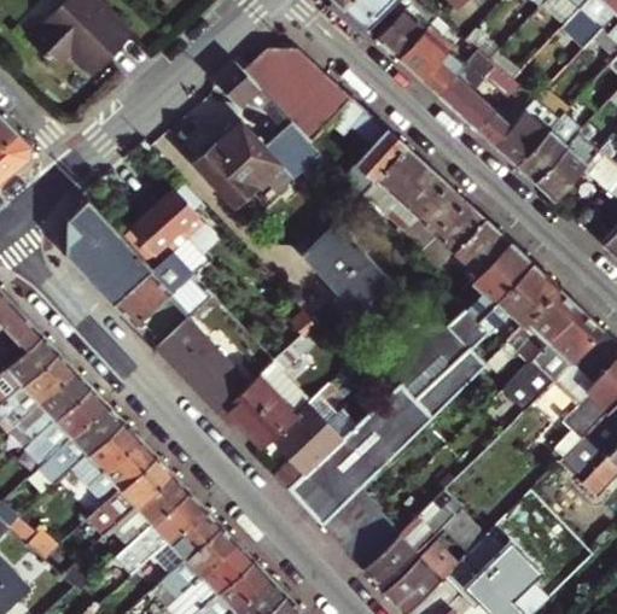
[(53,70),(68,56),(91,77),(129,37),(91,0),(63,0),(38,25),(42,30),(27,45),(53,70)]
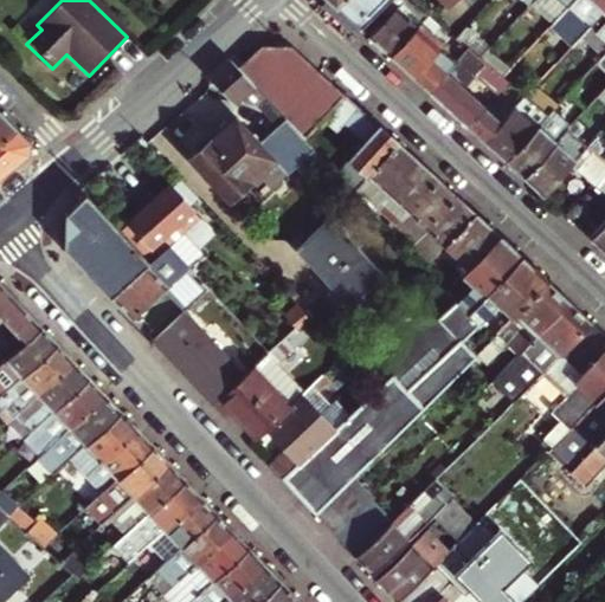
[(329,0),(364,31),(391,0),(329,0)]
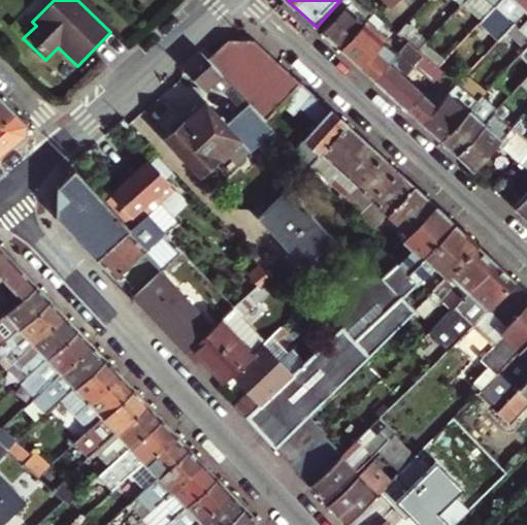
[(344,52),(370,22),(376,15),(357,0),(340,0),(317,27),(344,52)]
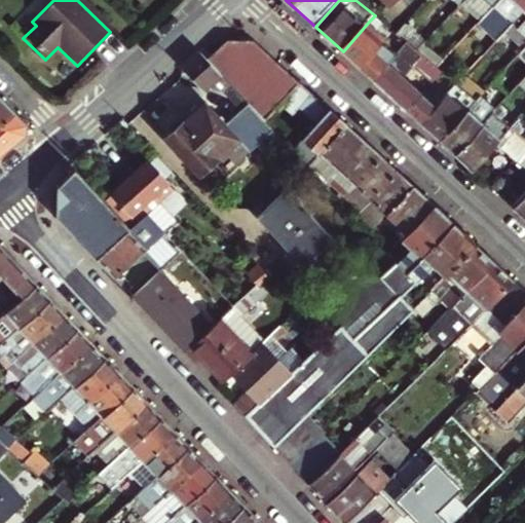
[(448,21),(454,13),(466,0),(455,0),(442,15),(448,21)]
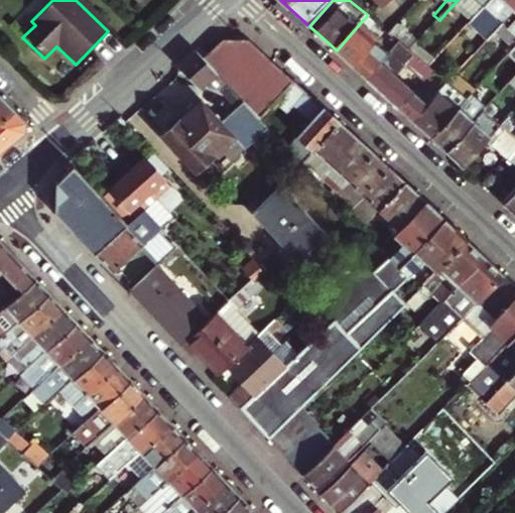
[(480,0),(487,6),(492,0),(458,0),(445,13),(452,19),(461,10),(469,0),(480,0)]
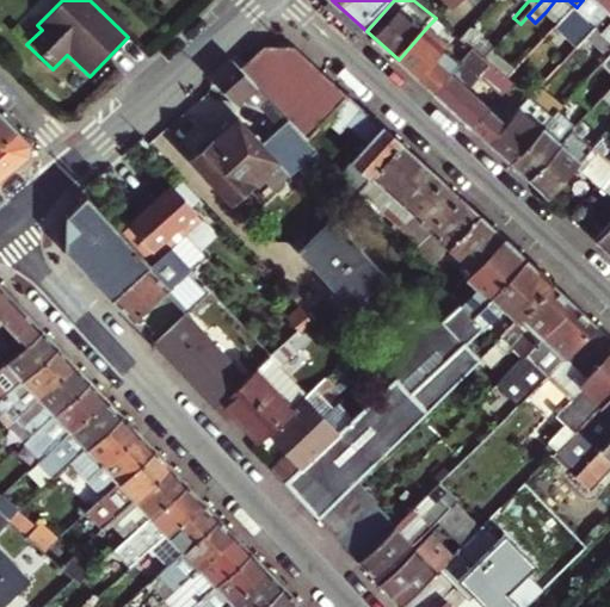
[(555,0),(546,12),(560,25),(568,16),(577,7),(568,0),(555,0)]
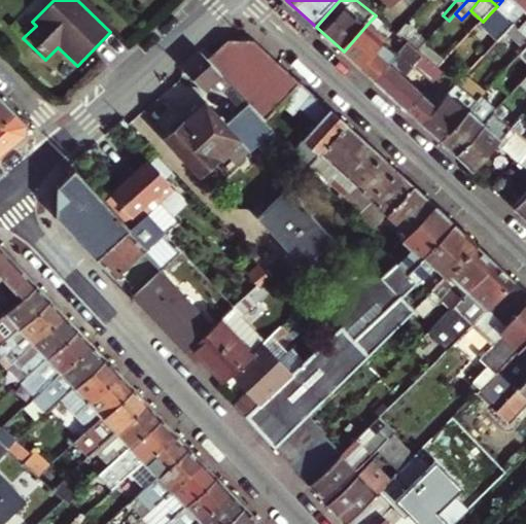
[(525,0),(502,0),(497,6),(517,24),(525,12),(525,0)]
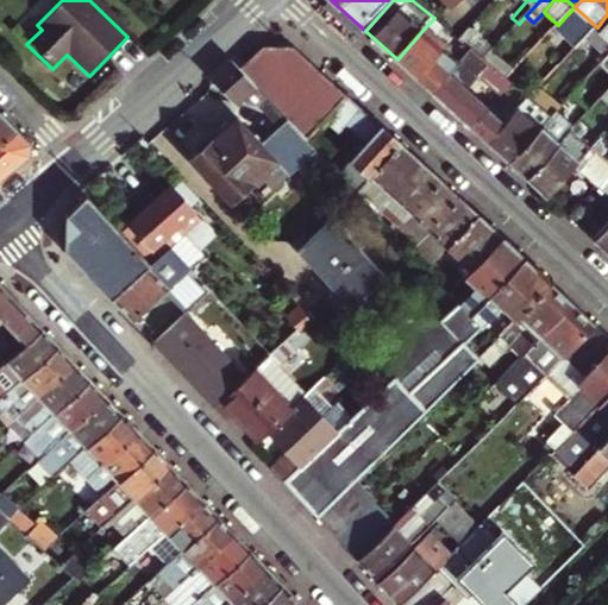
[(597,27),(575,7),(566,16),(581,30),(589,37),(597,27)]
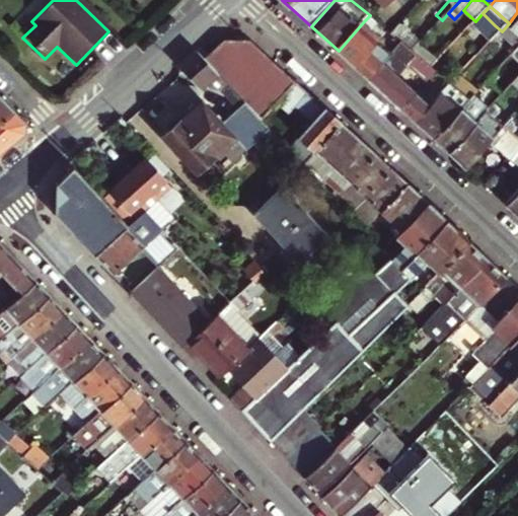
[(501,32),(517,49),(517,12),(509,23),(502,31),(501,32)]
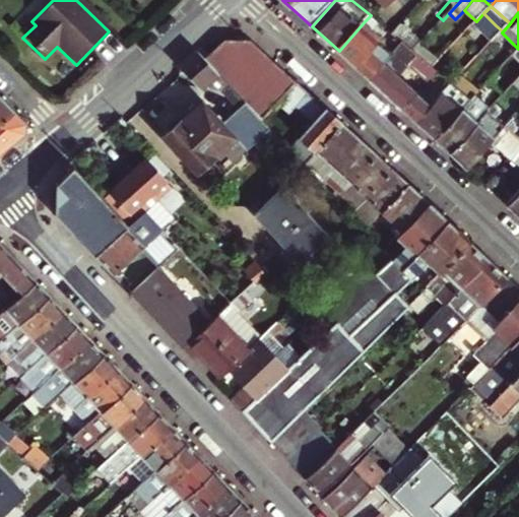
[(365,21),(339,51),(372,80),(398,52),(365,21)]
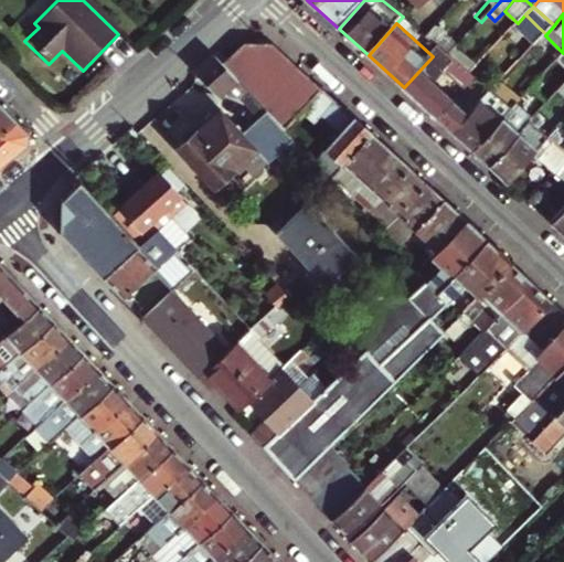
[(440,48),(445,51),(450,56),(458,48),(461,44),(442,25),(431,39),(440,48)]
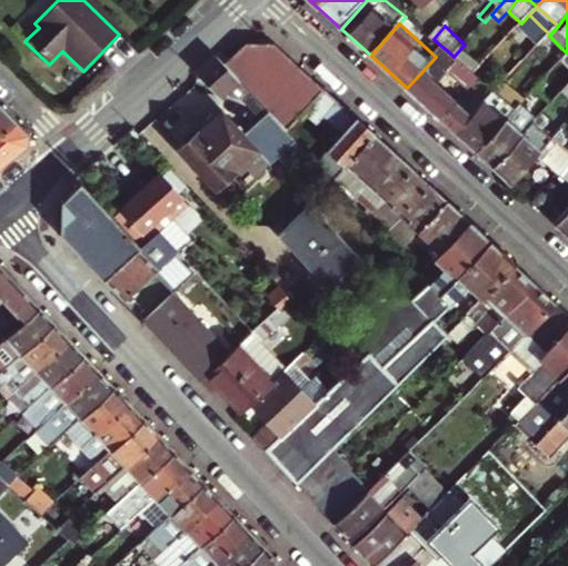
[(518,53),(526,61),(549,36),(550,35),(542,28),(518,53)]
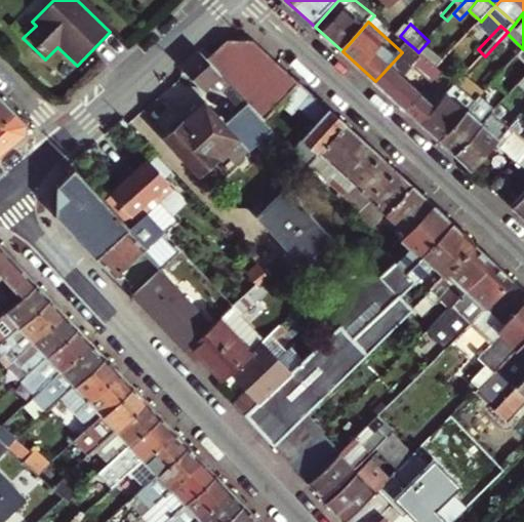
[(234,89),(251,108),(264,121),(299,82),(258,44),(227,45),(208,63),(234,89)]
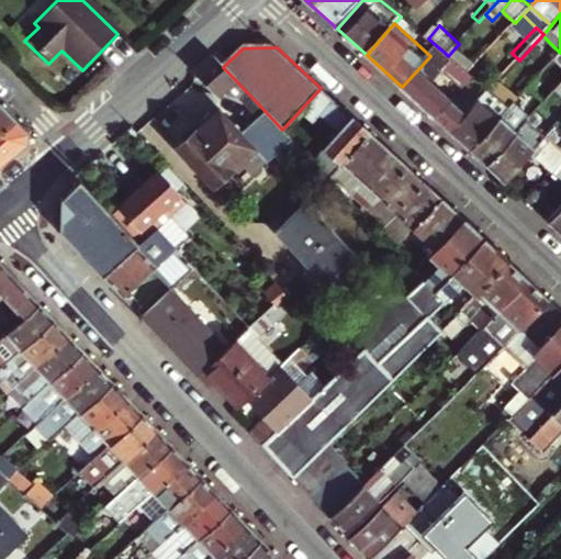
[(430,56),(402,87),(438,121),(456,102),(435,82),(455,62),(448,56),(442,51),(438,47),(430,56)]
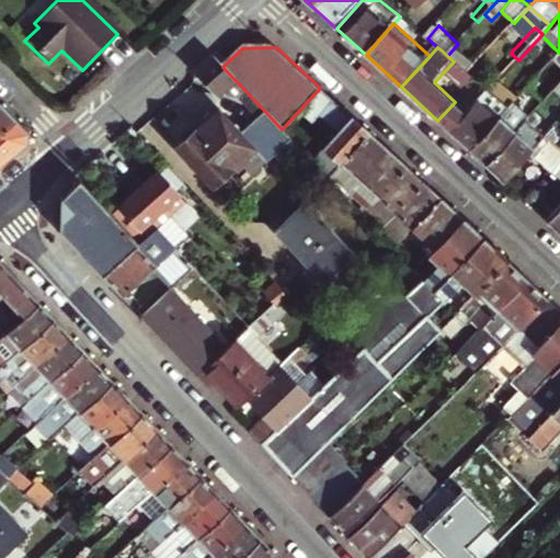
[(455,47),(447,56),(454,61),(466,71),(468,72),(475,66),(455,47)]
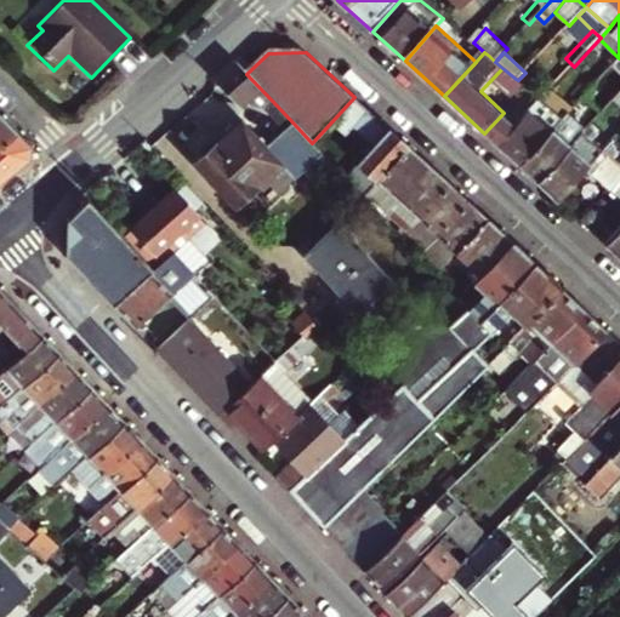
[(619,61),(586,97),(595,106),(604,96),(616,83),(619,85),(619,61)]
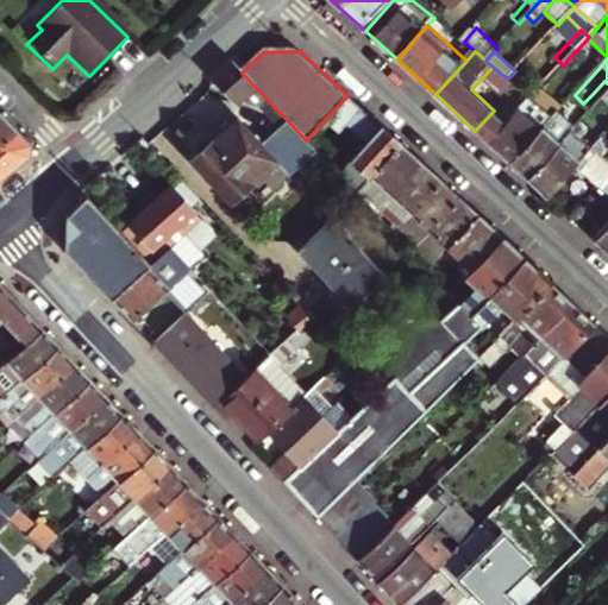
[(232,62),(215,80),(242,107),(245,104),(249,108),(262,111),(271,104),(242,73),(232,62)]
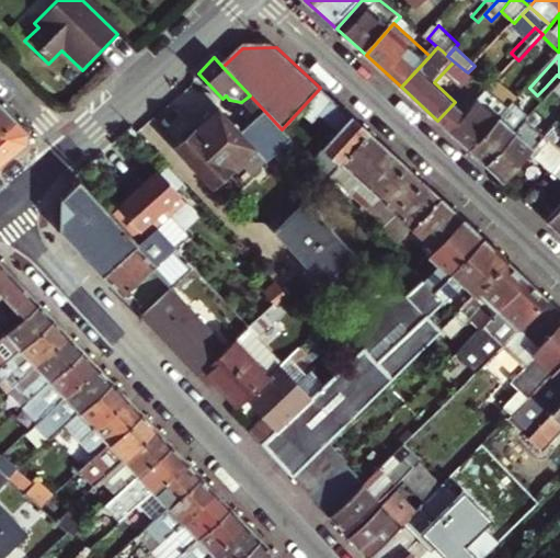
[(546,87),(555,95),(559,89),(559,77),(557,75),(546,87)]
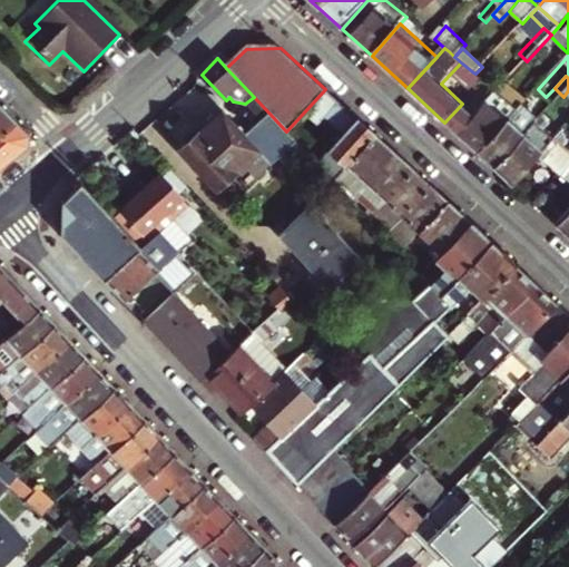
[(498,94),(500,96),(517,111),(530,98),(510,79),(498,94)]
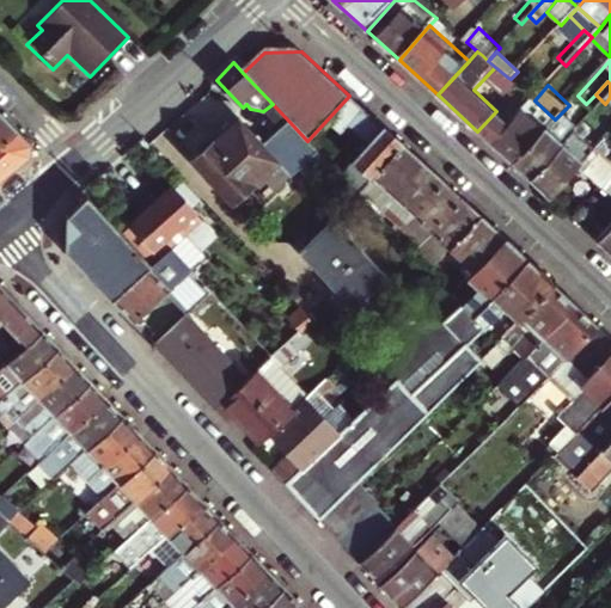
[(520,96),(524,91),(518,86),(514,90),(520,96)]
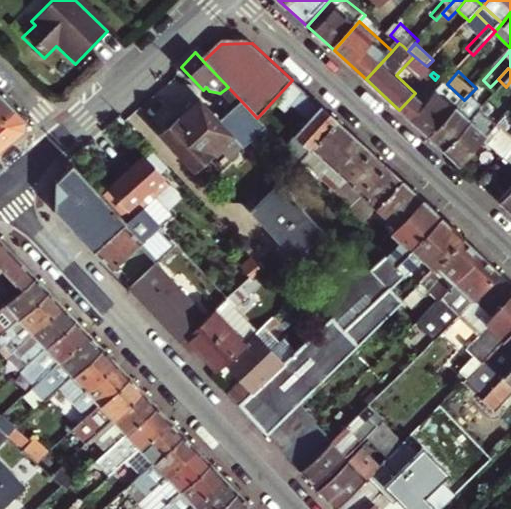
[(337,121),(292,80),(257,118),(268,131),(288,109),(320,139),(337,121)]
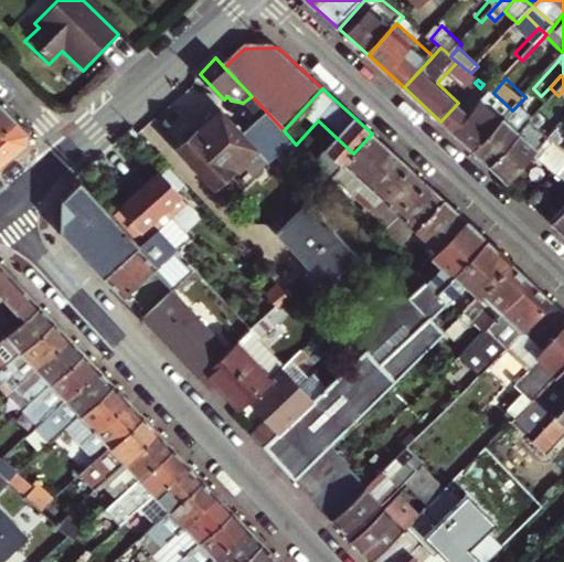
[(496,95),(488,105),(504,119),(512,110),(496,95)]
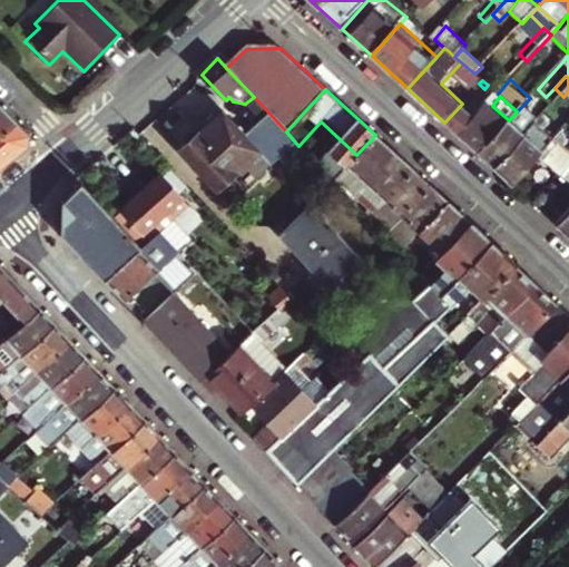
[(480,119),(492,106),(489,103),(479,114),(464,100),(462,104),(480,119)]
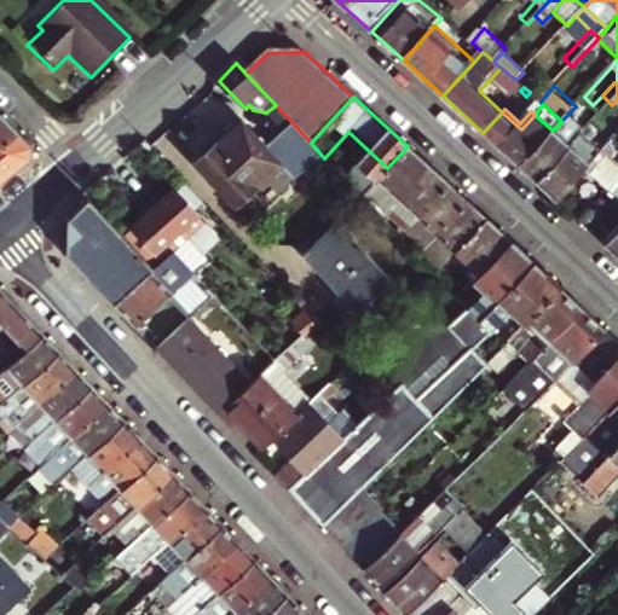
[(520,167),(553,131),(535,115),(521,129),(502,112),(483,133),(504,154),(520,167)]
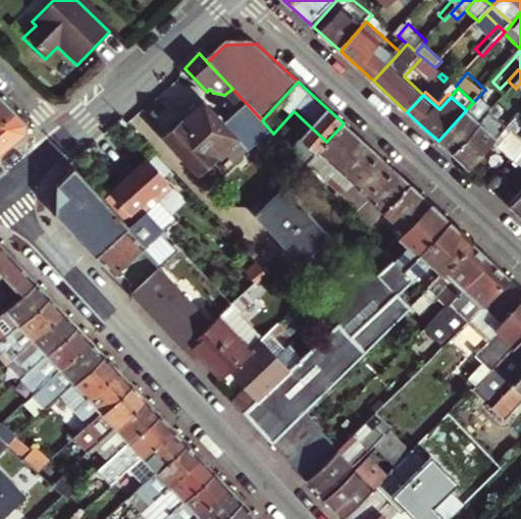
[(0,124),(15,113),(0,97),(0,124)]
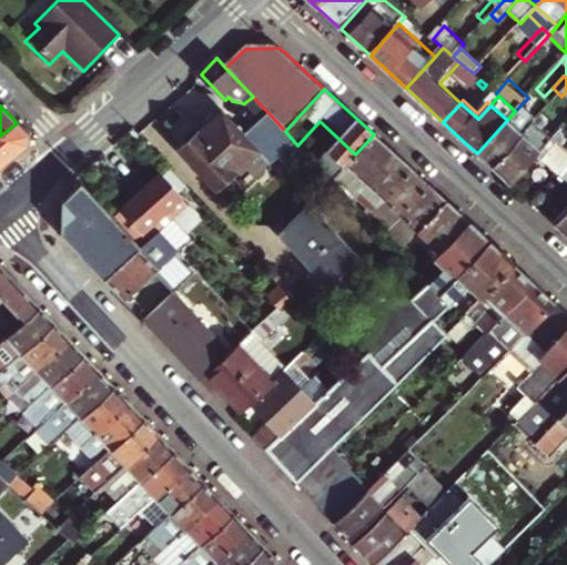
[(477,153),(495,170),(534,127),(515,111),(507,120),(477,153)]
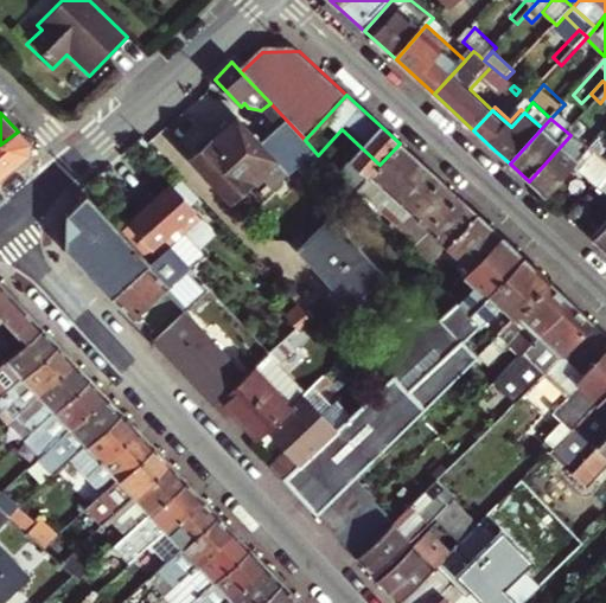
[(238,123),(195,164),(218,188),(233,204),(275,165),(291,180),(318,155),(305,140),(291,124),(263,149),(238,123)]
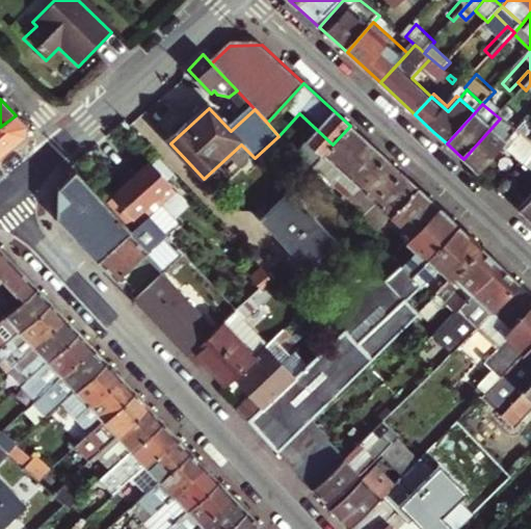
[(26,125),(16,115),(0,127),(0,158),(26,137),(26,125)]
